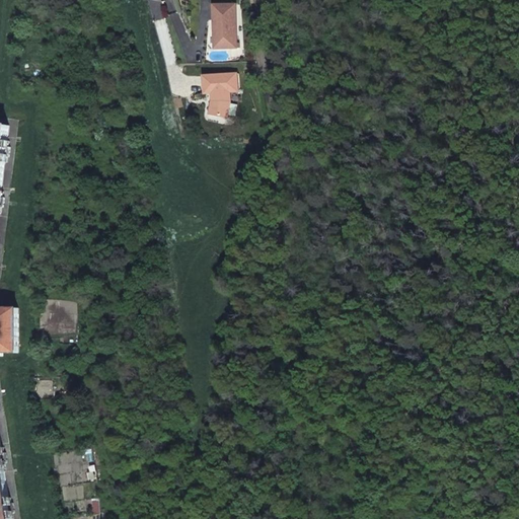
[(235,2),(215,3),(215,28),(218,28),(218,46),(237,45),(235,2)]
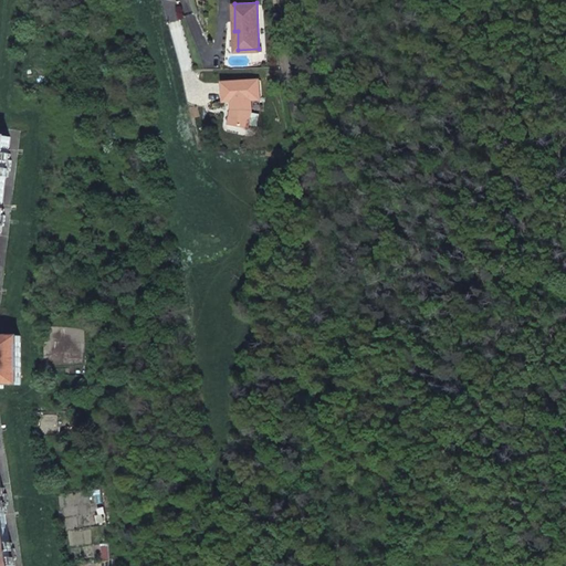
[(260,77),(224,81),(226,100),(236,100),(237,104),(236,104),(231,122),(251,126),(254,108),(253,97),(262,97),(260,77)]
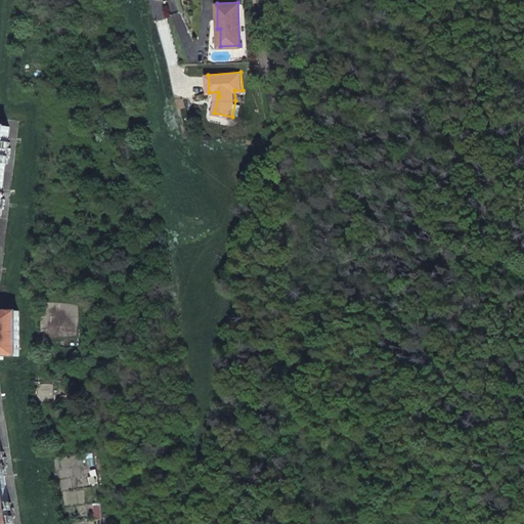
[(0,207),(10,127),(0,125),(0,207)]
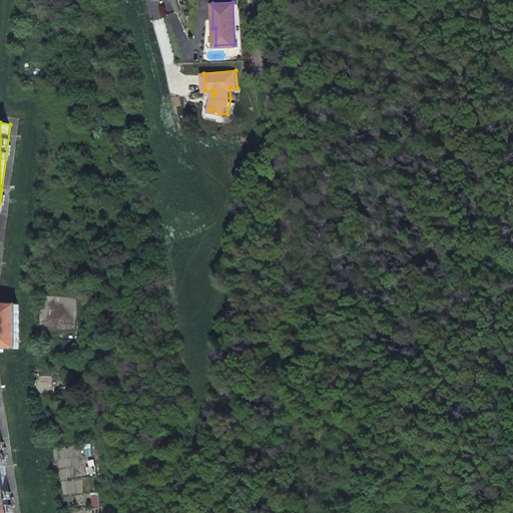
[(0,347),(19,347),(19,304),(11,304),(0,303),(0,347)]
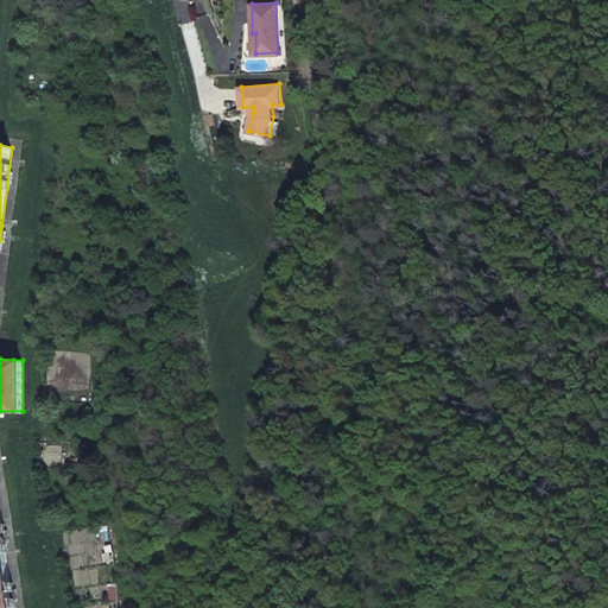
[(14,607),(0,511),(0,607),(14,607)]
